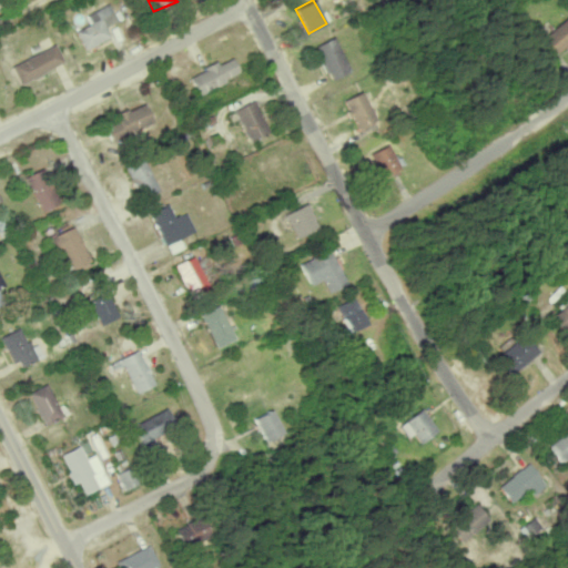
[(83,49),(111,38),(107,27),(117,22),(109,4),(85,13),(90,24),(75,30),(83,49)]
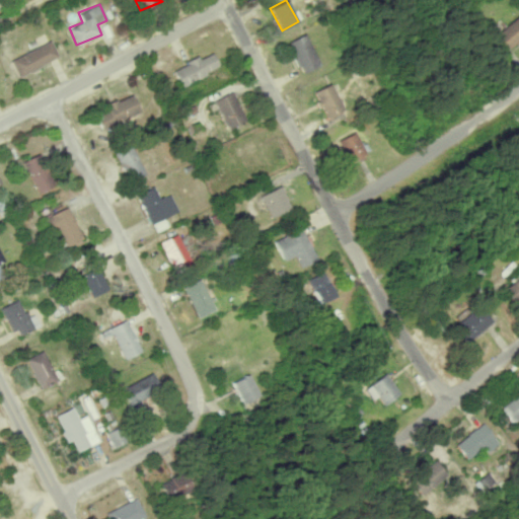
[(518,38),(518,19),(516,16),(492,39),(504,52),(518,38)]
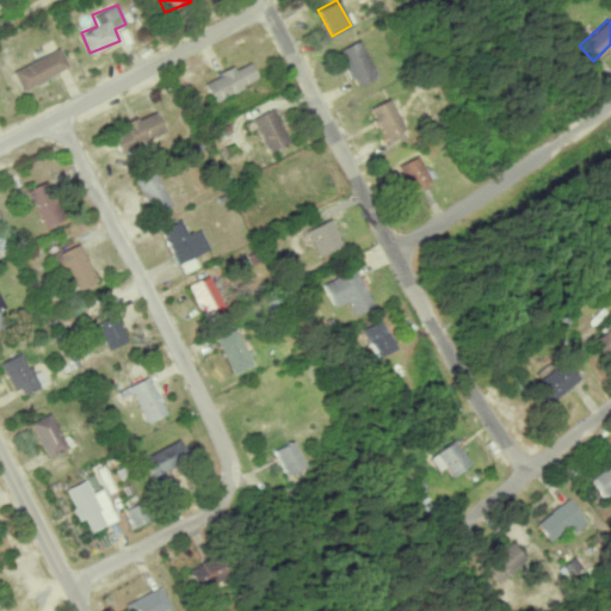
[(338,50),(357,87),(377,75),(358,39),(338,50)]
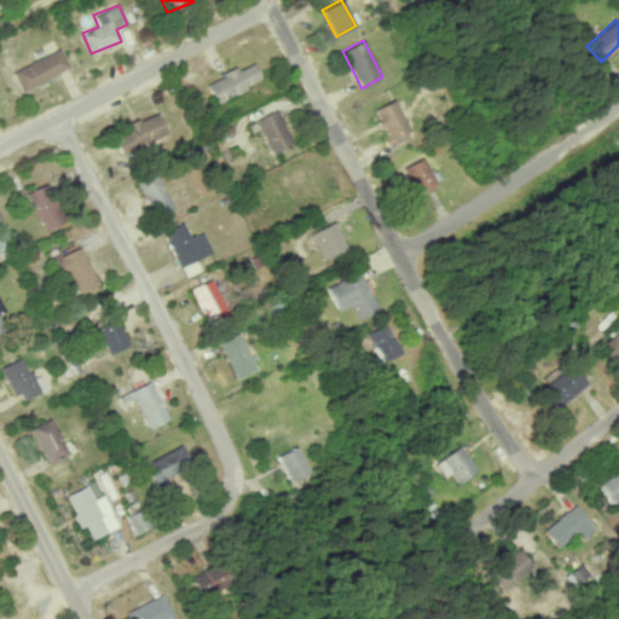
[(11,71),(21,92),(70,68),(61,48),(11,71)]
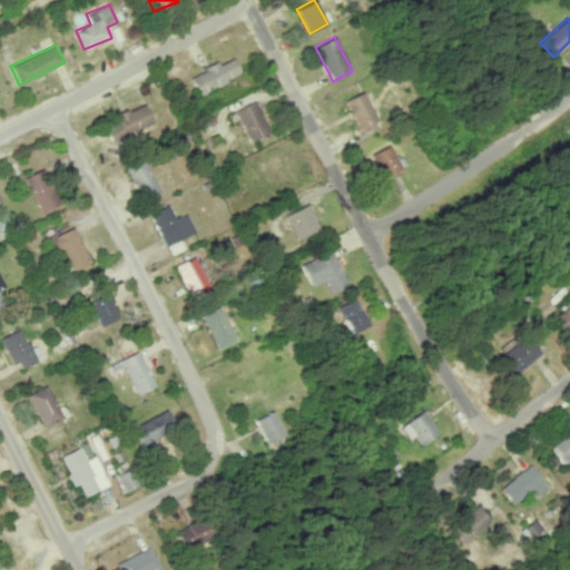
[(241,75),(233,58),(219,65),(218,62),(190,76),(199,94),(241,75)]
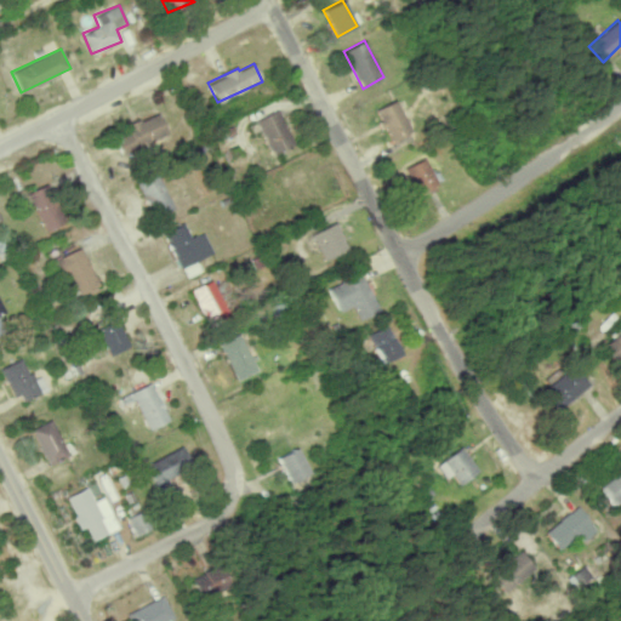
[(375,110),(392,142),(411,131),(396,100),(375,110)]
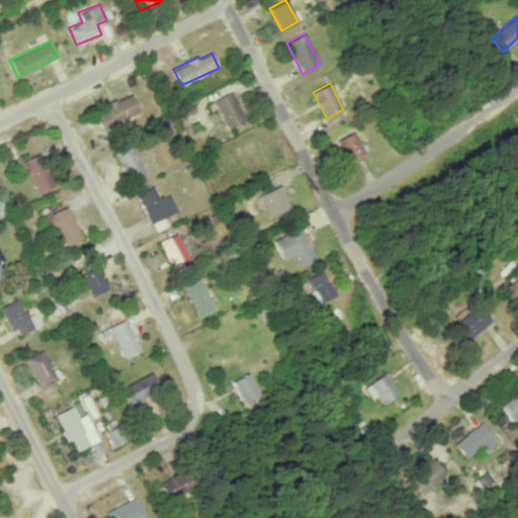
[(246,120),(233,91),(214,100),(229,128),(246,120)]
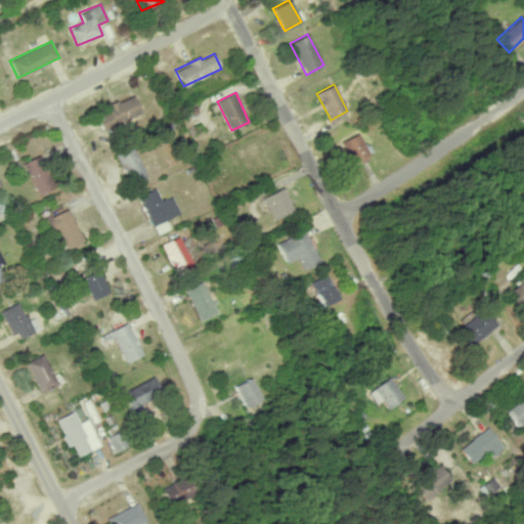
[(106,105),(110,112),(97,117),(102,130),(141,114),(134,94),(106,105)]
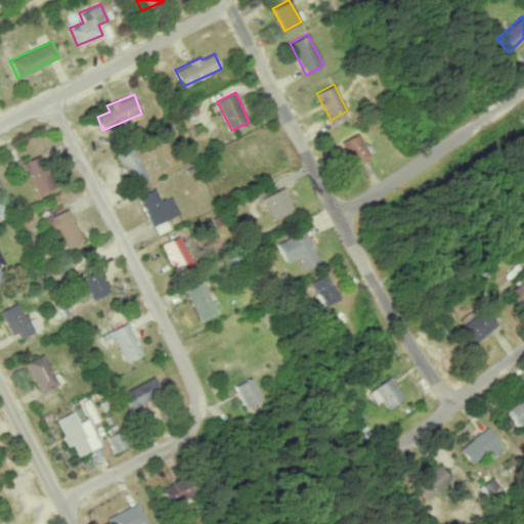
[(342,141),(354,165),(370,157),(359,133),(342,141)]
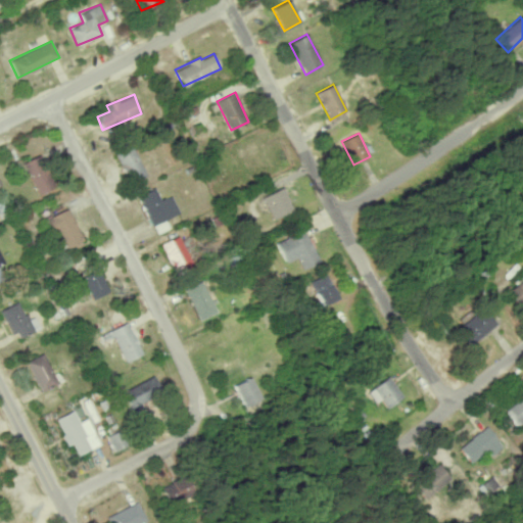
[(146,176),(132,145),(114,153),(130,184),(146,176)]
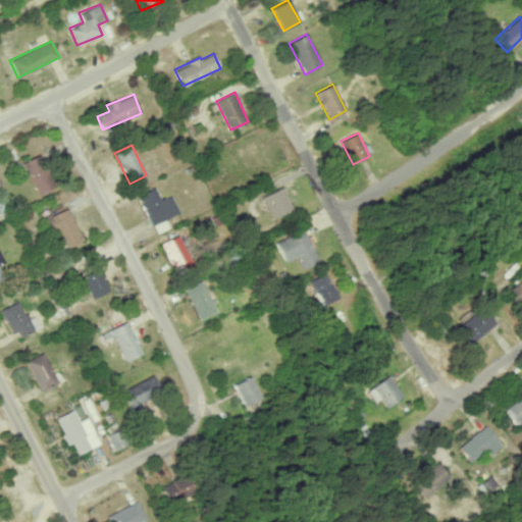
[(22,162),(39,195),(53,188),(38,155),(22,162)]
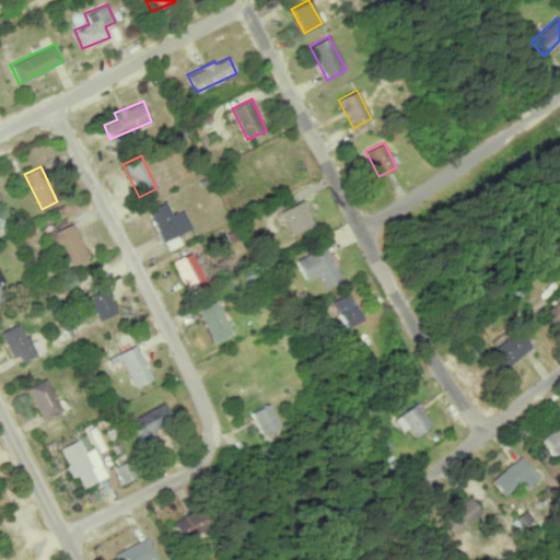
[(185,209),(172,214),(166,201),(148,208),(161,241),(193,229),(185,209)]
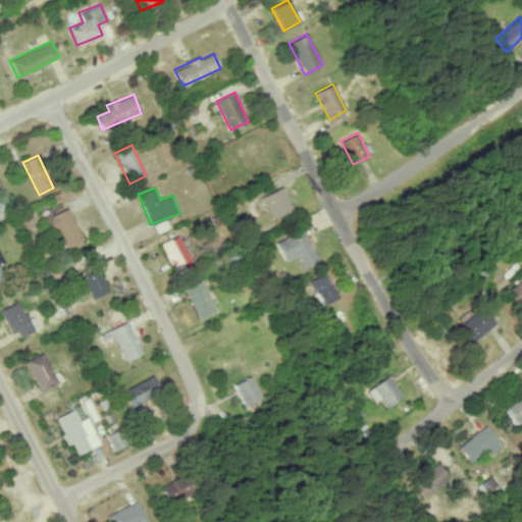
[(263,196),(272,218),(294,210),(284,188),(263,196)]
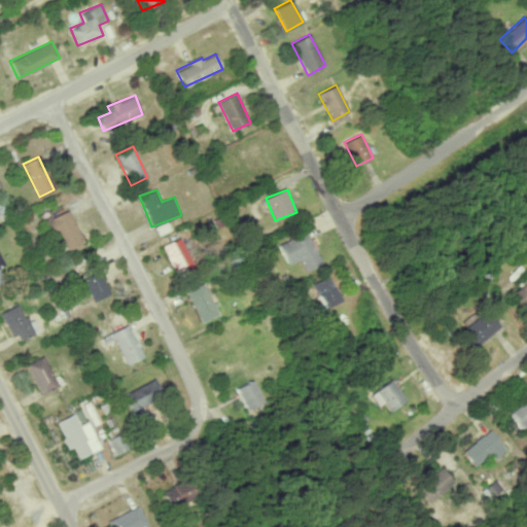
[(83,243),(69,210),(43,221),(49,236),(59,232),(67,250),(83,243)]
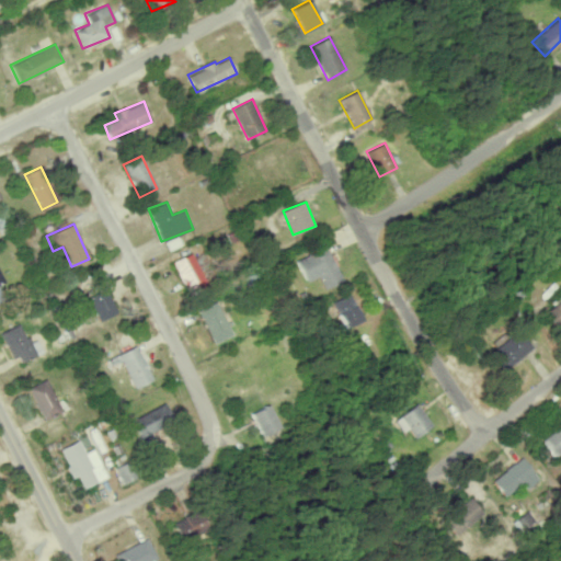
[(298,260),(309,282),(320,276),(327,289),(344,281),(328,245),(298,260)]
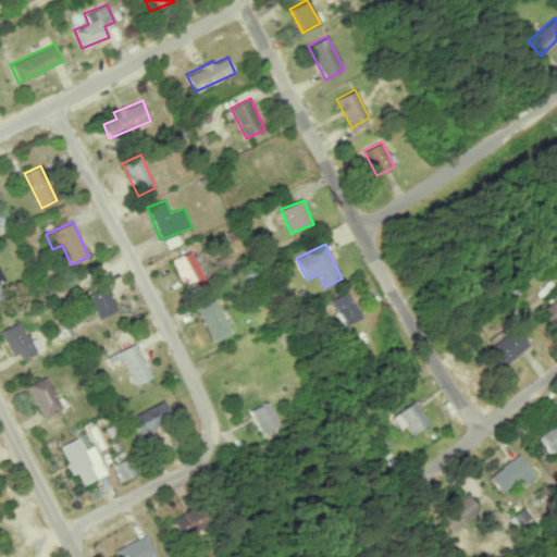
[(207,264),(198,247),(172,260),(186,287),(207,276),(201,268),(207,264)]
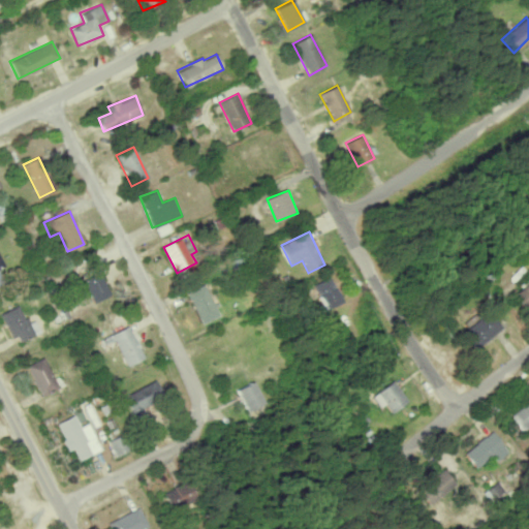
[(111,294),(100,272),(81,281),(92,304),(111,294)]
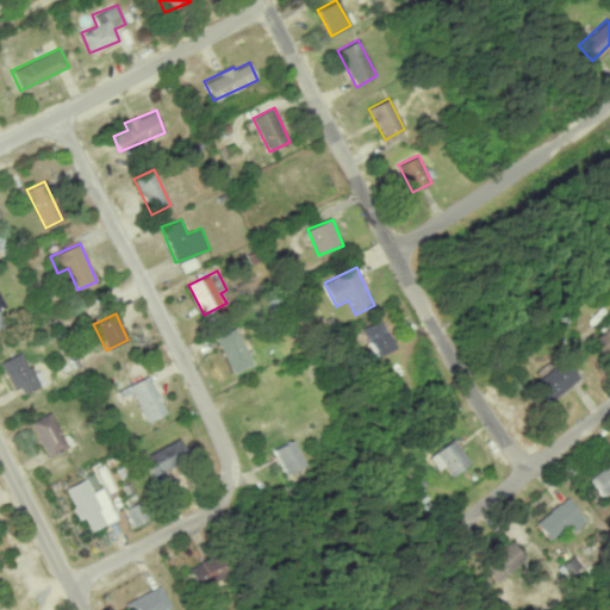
[(363,327),(375,356),(394,349),(383,319),(363,327)]
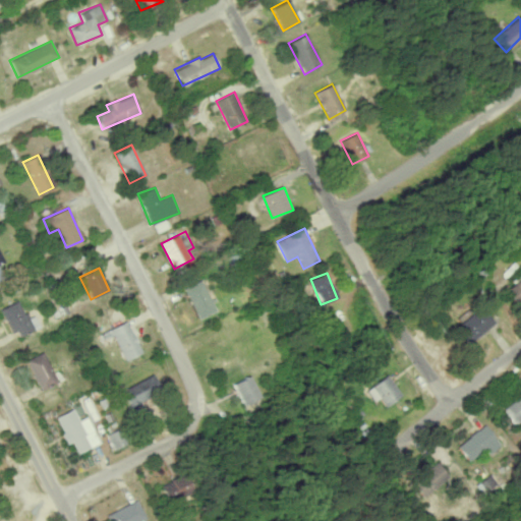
[(185,287),(197,319),(216,311),(203,280),(185,287)]
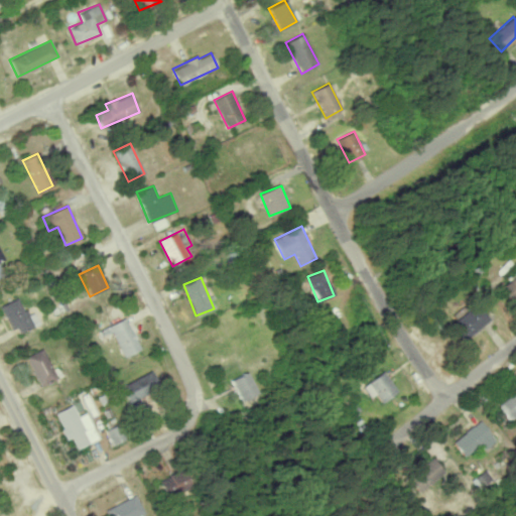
[(515,302),(515,278),(504,278),(504,302),(515,302)]
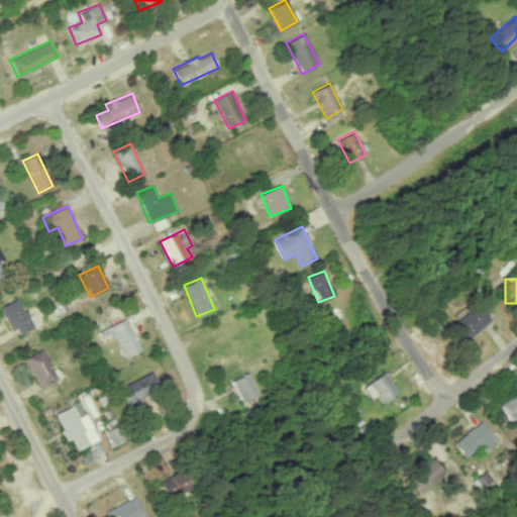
[(16,328),(19,333),(39,324),(32,310),(25,314),(17,298),(0,306),(11,330),(16,328)]
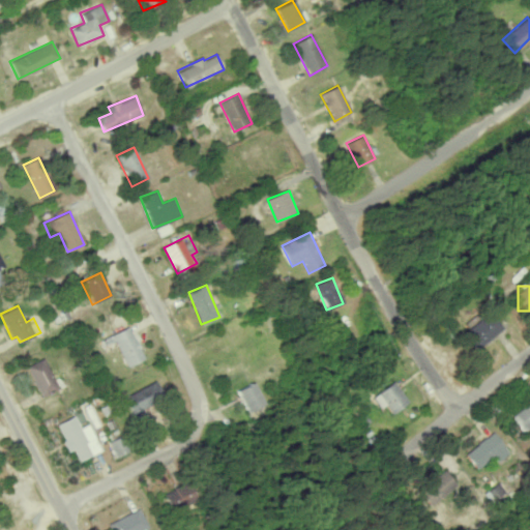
[(463,333),(477,350),(500,329),(486,313),(463,333)]
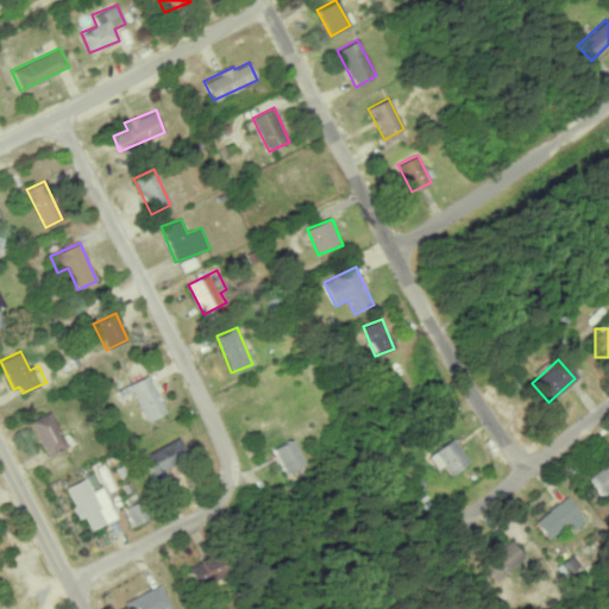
[(145,421),(164,413),(149,375),(117,389),(123,403),(136,399),(145,421)]
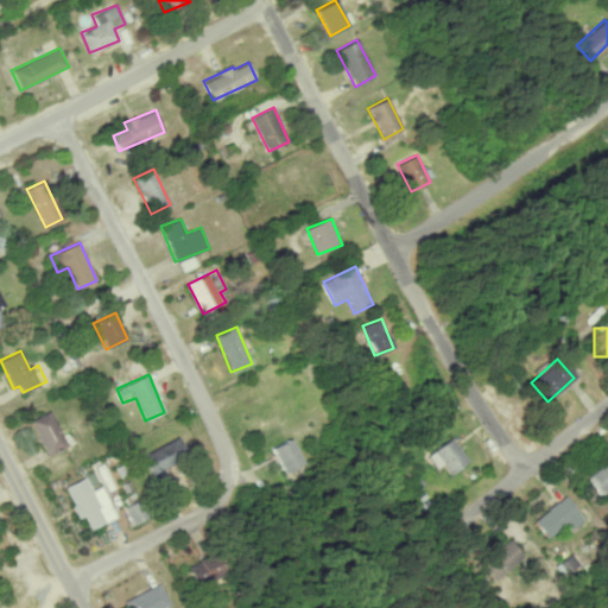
[(31,418),(46,455),(67,447),(51,410),(31,418)]
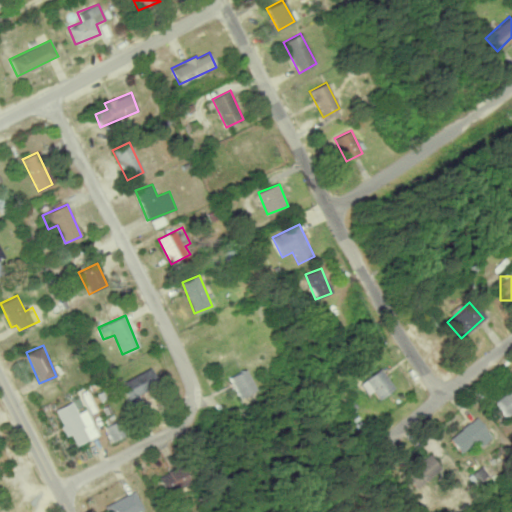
[(365,394),(371,390),(376,399),(392,389),(380,368),(358,381),(365,394)]
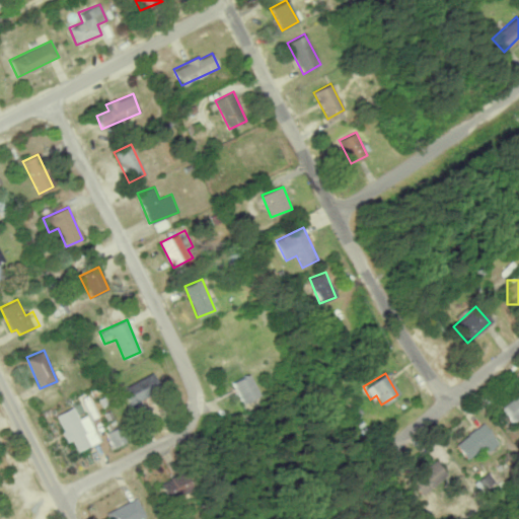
[(122,386),(129,404),(160,392),(153,374),(122,386)]
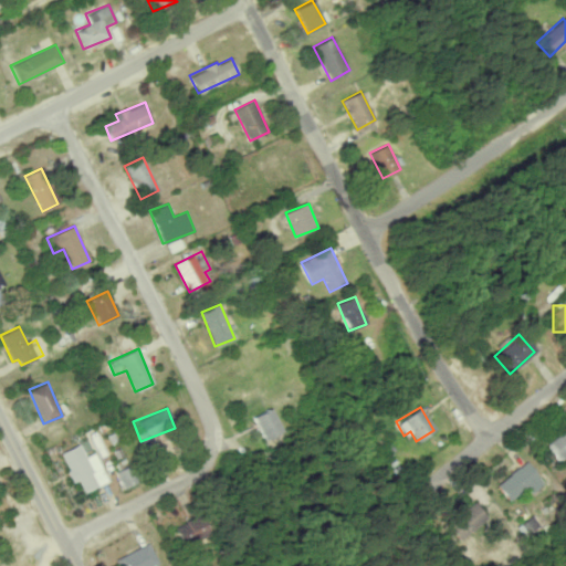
[(282,432),(273,408),(255,416),(264,439),(282,432)]
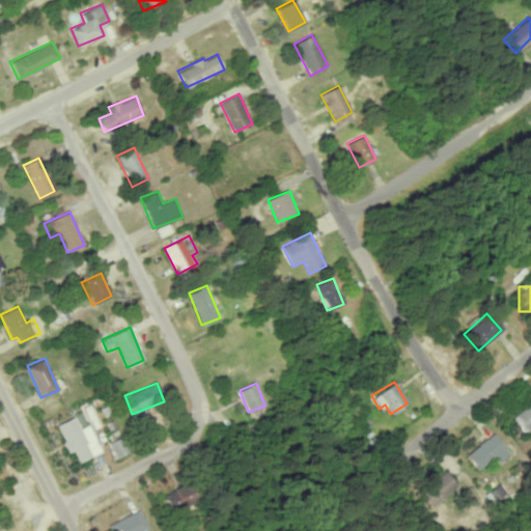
[(89,424),(80,428),(74,416),(56,424),(68,452),(74,450),(79,462),(102,451),(89,424)]
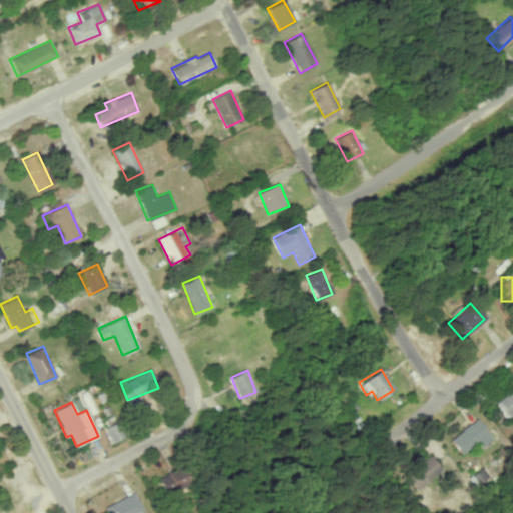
[(481,446),(492,438),(477,418),(449,439),(460,454),(477,441),(481,446)]
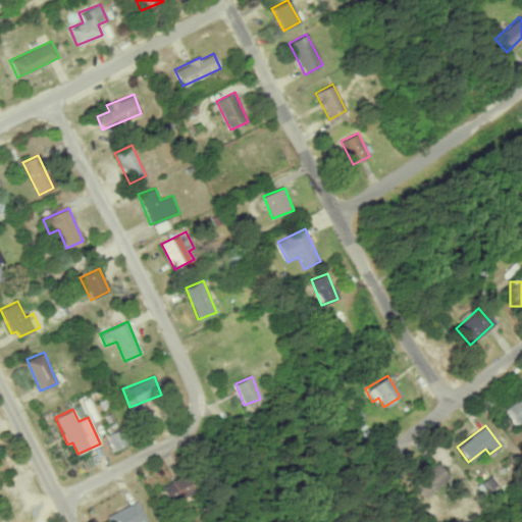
[(124,446),(118,430),(108,434),(113,450),(124,446)]
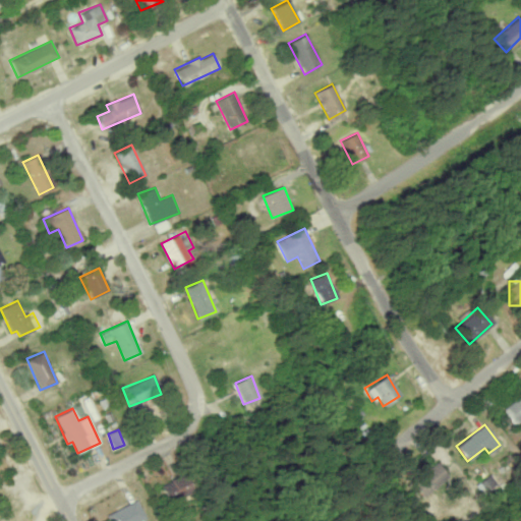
[(422,497),(449,477),(437,462),(411,482),(422,497)]
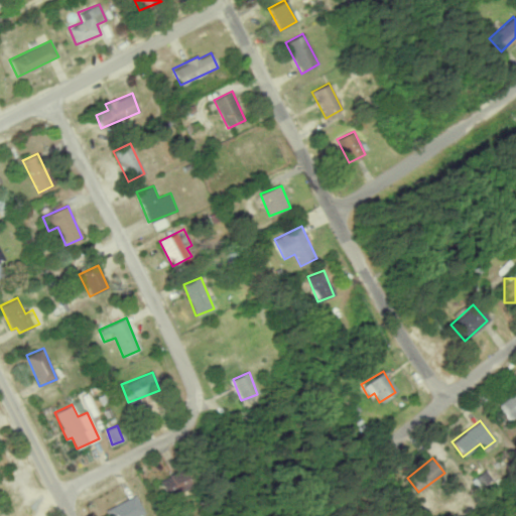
[(159,480),(168,499),(191,488),(183,470),(159,480)]
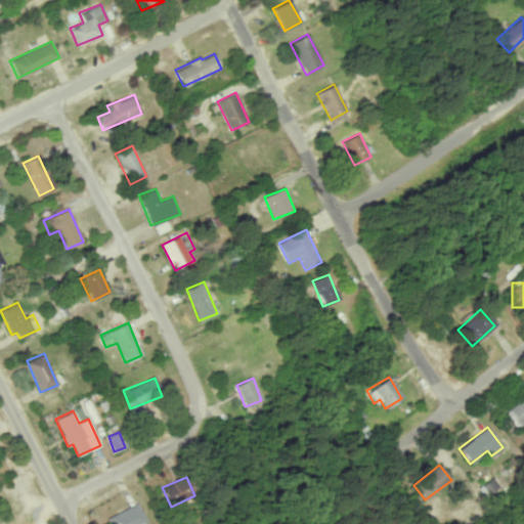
[(489,496),(500,488),(492,477),(480,485),(489,496)]
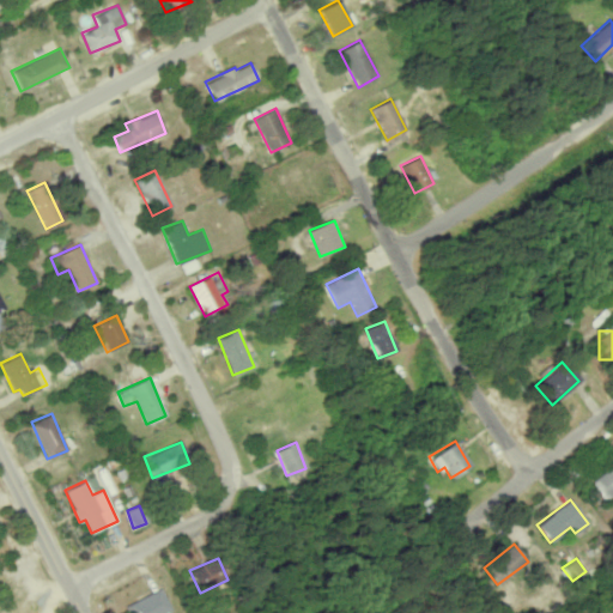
[(129,612),(169,612),(173,612),(164,589),(126,602),(129,612)]
